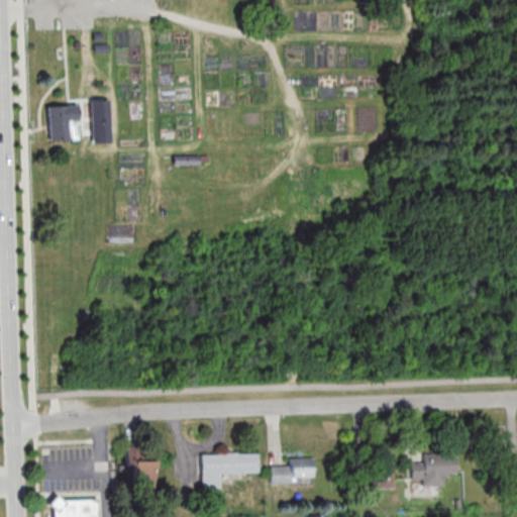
[(45,106),(77,103),(78,119),(68,120),(65,120),(67,138),(48,139),(47,125),(45,106)]
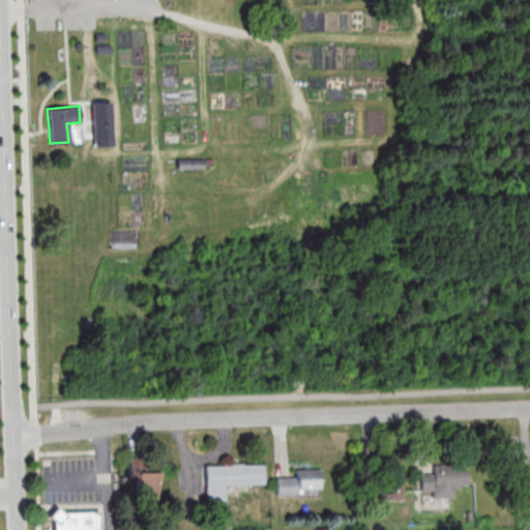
[(203,169),(203,159),(178,159),(178,169),(203,169)]
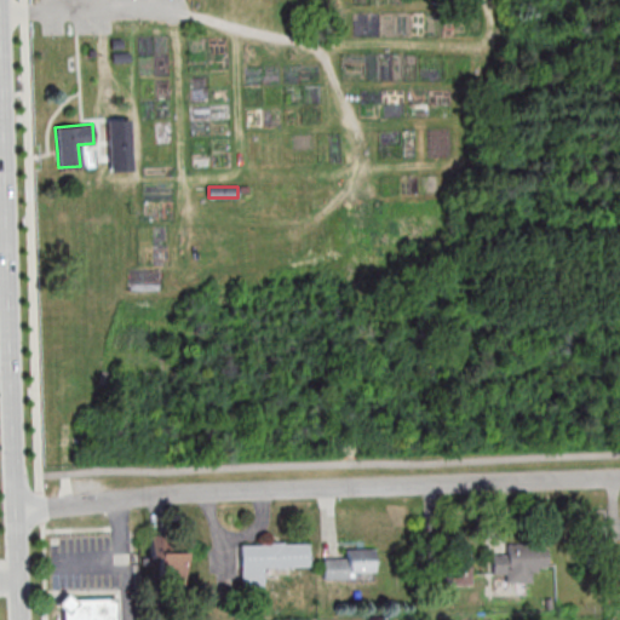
[(187,579),(187,552),(167,552),(167,540),(151,540),(151,564),(159,564),(159,579),(187,579)]
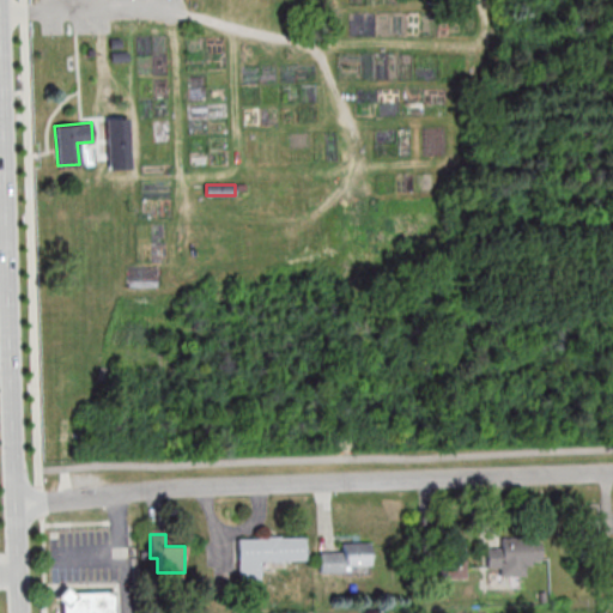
[(238,536),(238,582),(262,582),(262,560),(307,560),(307,536),(238,536)]
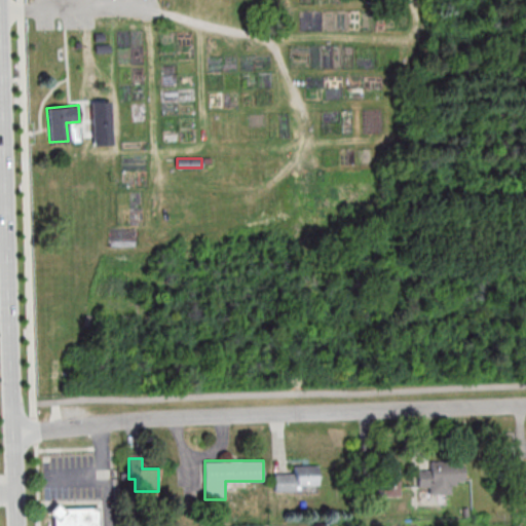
[(418,472),(418,488),(428,488),(428,494),(451,494),(451,482),(463,482),(463,461),(428,461),(428,472),(418,472)]
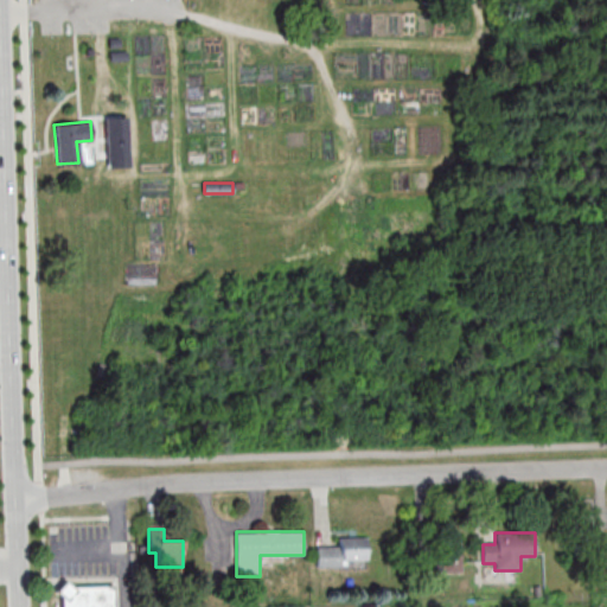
[(368,538),(338,538),(338,547),(317,547),(317,567),(368,567),(368,538)]
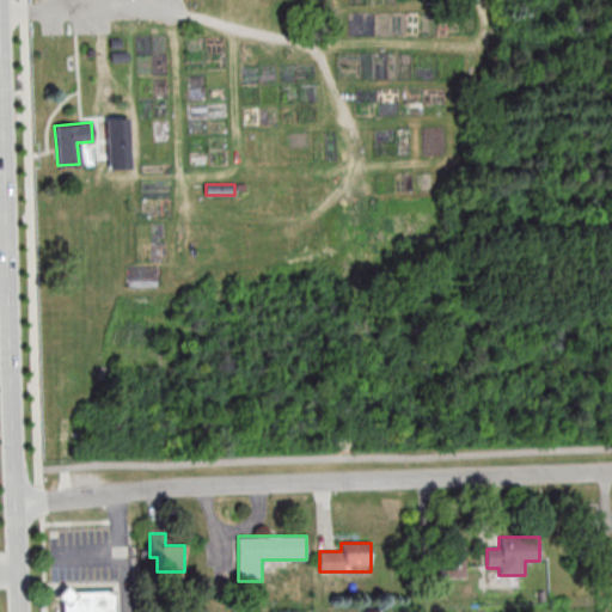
[(465,543),(436,543),(436,577),(465,577),(465,543)]
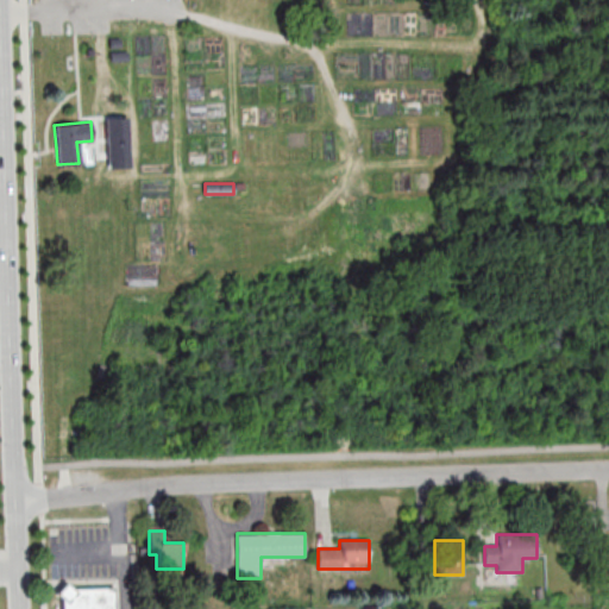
[(61,608),(114,608),(114,586),(62,588),(61,608)]
